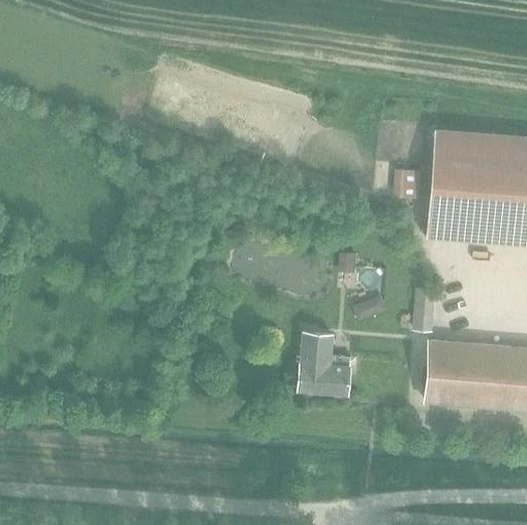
[(526,139),(434,131),(426,240),(526,248),(526,139)]
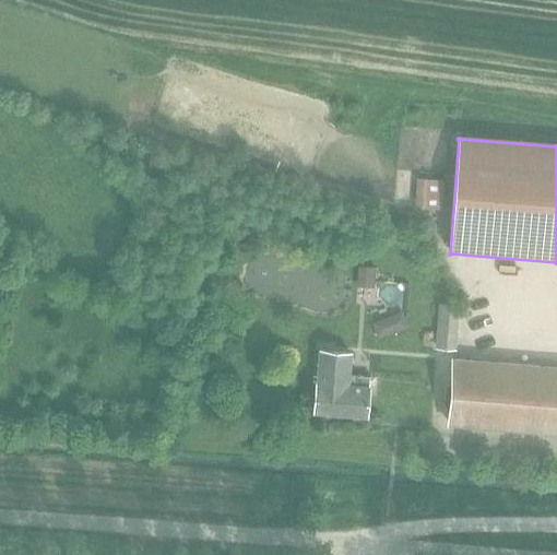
[(417,182),(415,212),(442,214),(445,185),(417,182)]
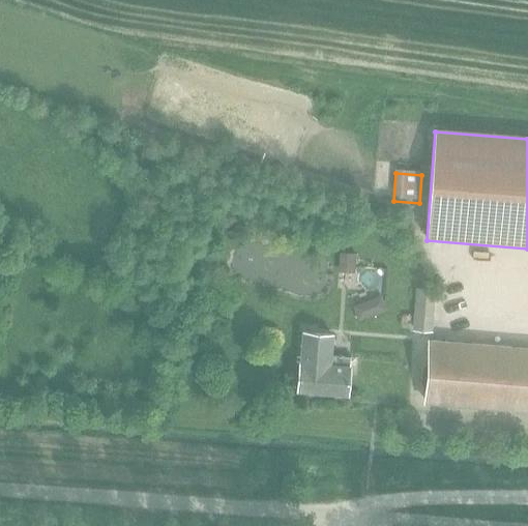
[(342,256),(341,271),(354,272),(355,257),(342,256)]
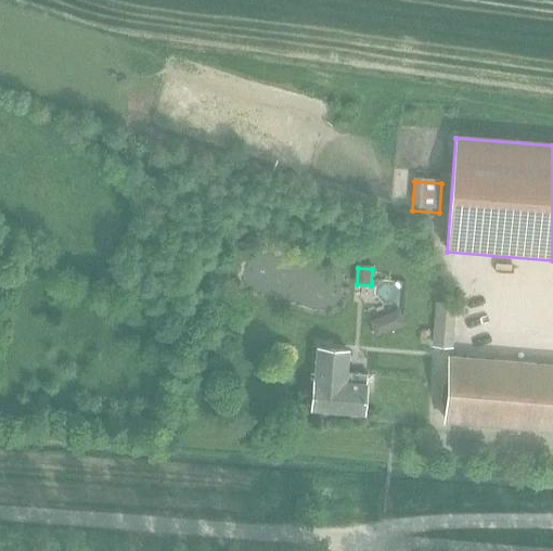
[(383,269),(384,290),(400,289),(399,269),(383,269)]
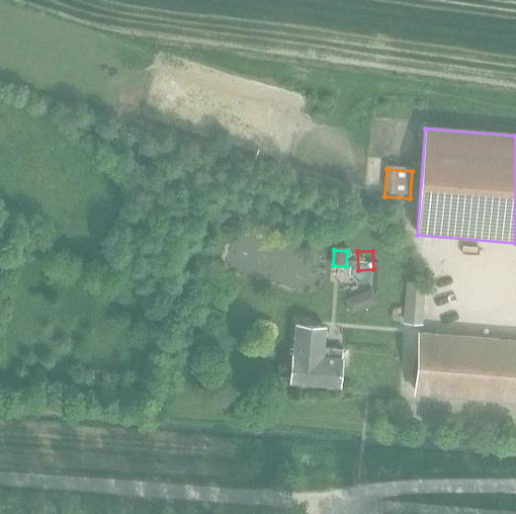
[(423,328),(427,286),(407,285),(404,327),(423,328)]
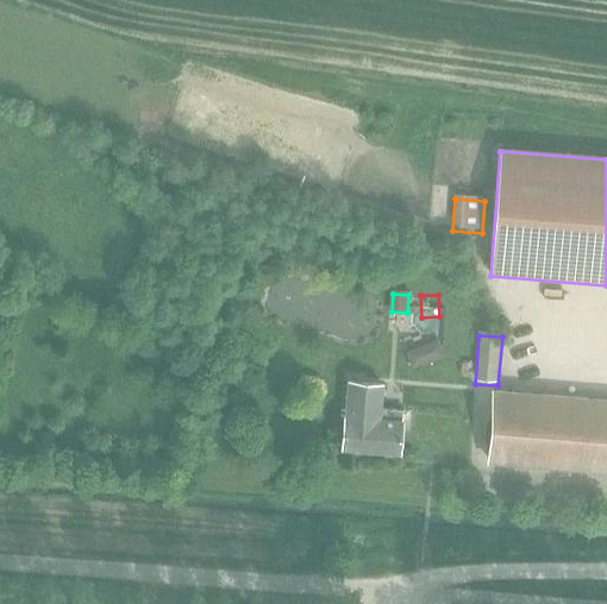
[(399,457),(402,415),(402,413),(381,411),(382,388),(349,385),(343,452),(399,457)]
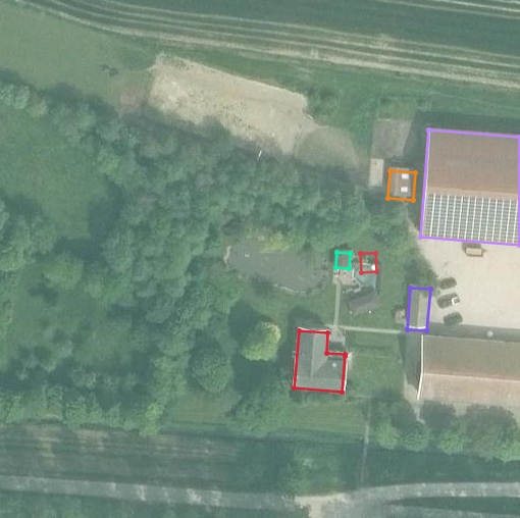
[(519,348),(423,340),(420,398),(519,406),(519,348)]
